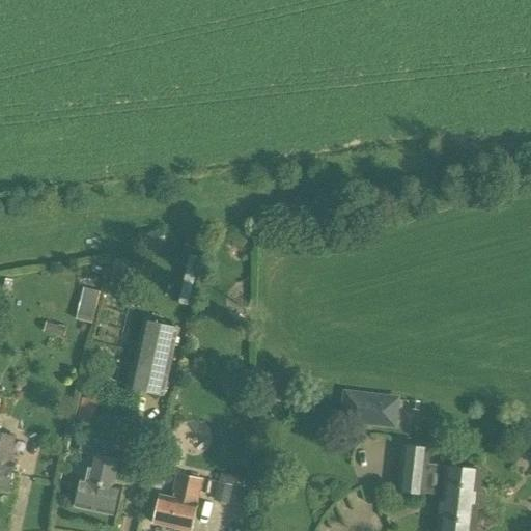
[(162,230),(140,235),(143,249),(165,244),(162,230)]
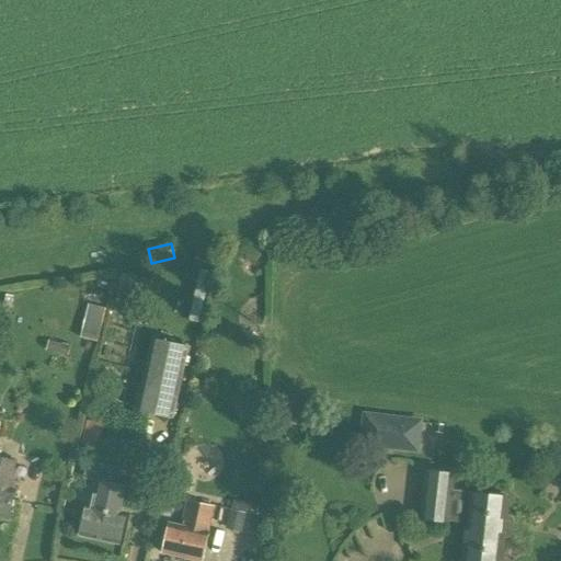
[(130,305),(135,275),(119,273),(115,302),(130,305)]
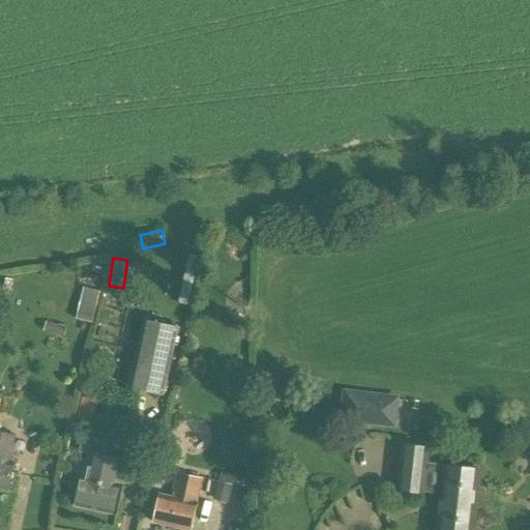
[(91,323),(99,291),(83,287),(75,319),(91,323)]
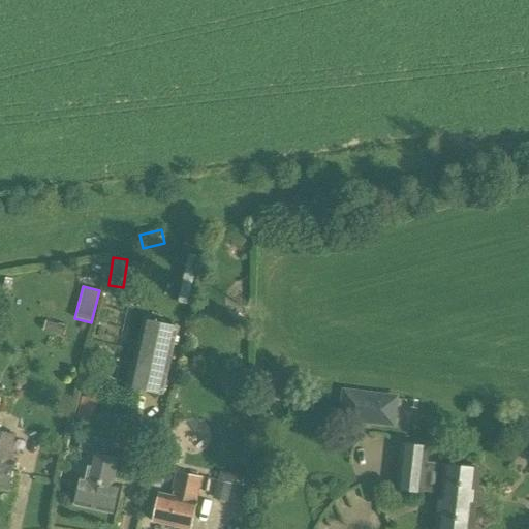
[(162,395),(178,328),(142,319),(127,386),(162,395)]
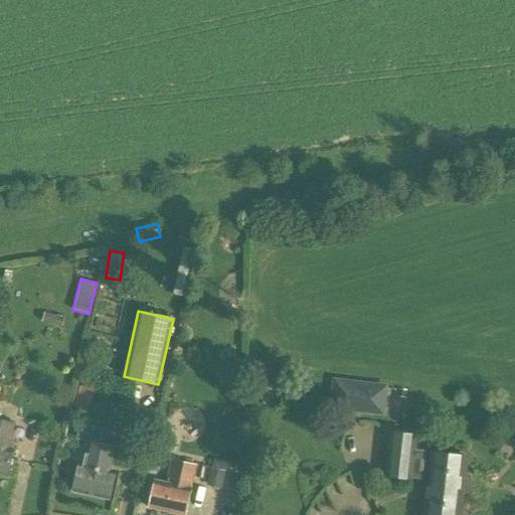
[(62,327),(64,318),(44,313),(42,322),(62,327)]
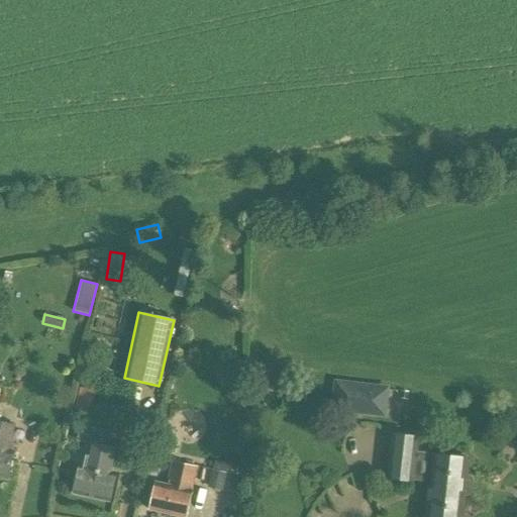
[(333,380),(330,412),(386,418),(390,387),(333,380)]
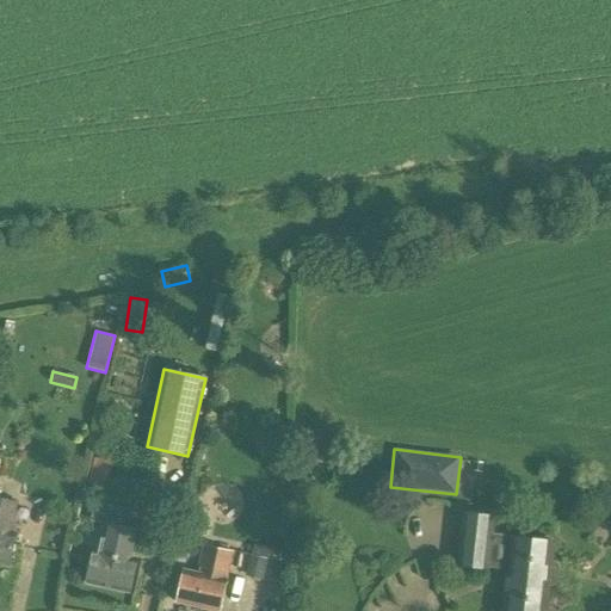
[(0,525),(12,529),(18,500),(0,495),(0,525)]
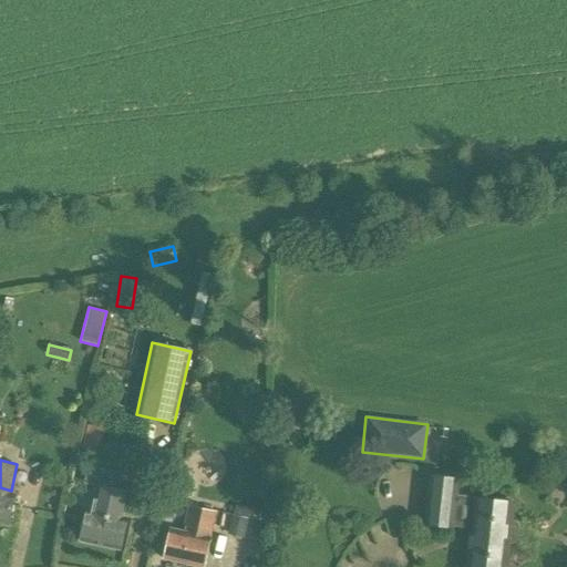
[(186,490),(189,471),(176,467),(172,486),(186,490)]
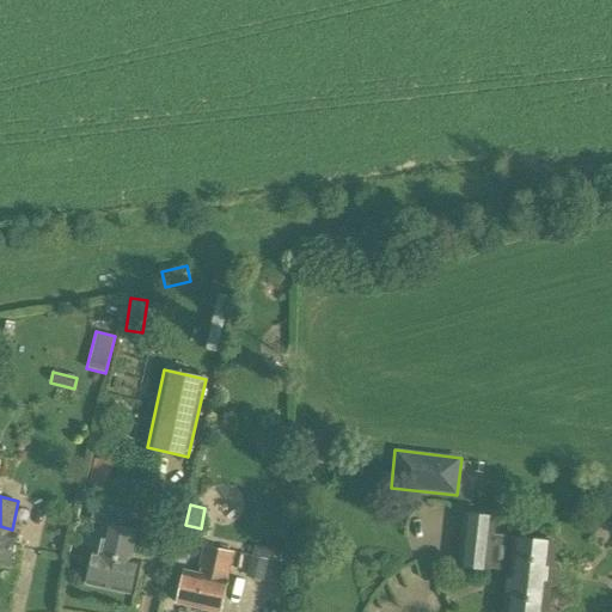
[(550,560),(552,540),(510,536),(494,534),(496,516),(461,513),(454,565),(507,571),(501,611),(545,611),(549,588),(555,587),(558,585),(560,580),(561,574),(560,567),(557,563),(551,562),(552,560),(550,560)]
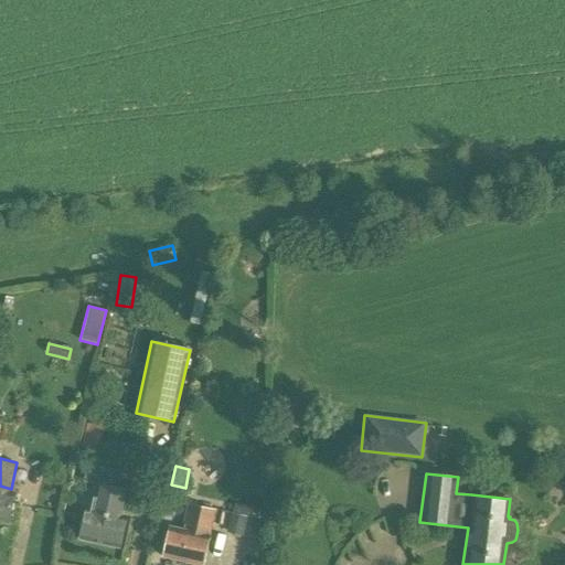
[(17,490),(11,489),(0,486),(0,516),(10,520),(17,490)]
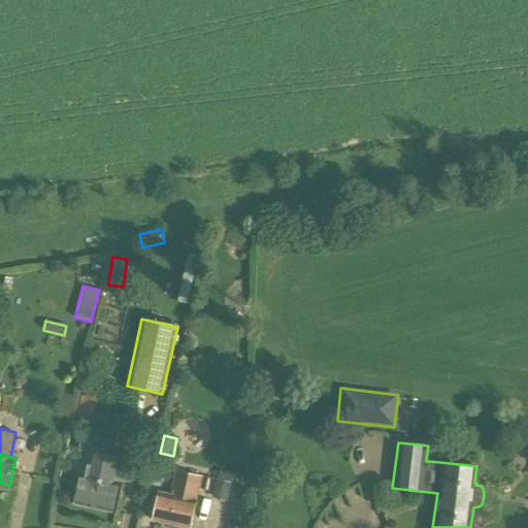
[(111,482),(117,458),(95,454),(90,477),(81,476),(76,504),(111,512),(117,483),(111,482)]
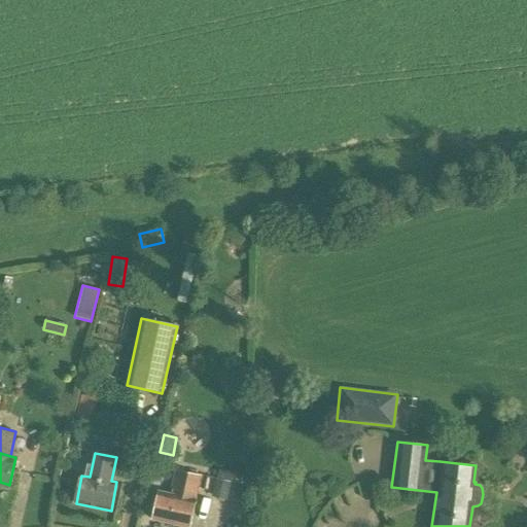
[(190,523),(201,472),(177,467),(172,490),(173,491),(172,496),(159,494),(154,516),(190,523)]
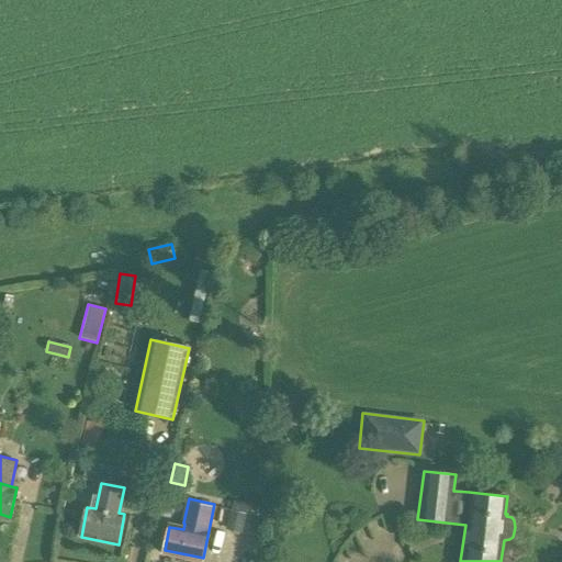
[(243,527),(247,513),(235,508),(229,523),(243,527)]
